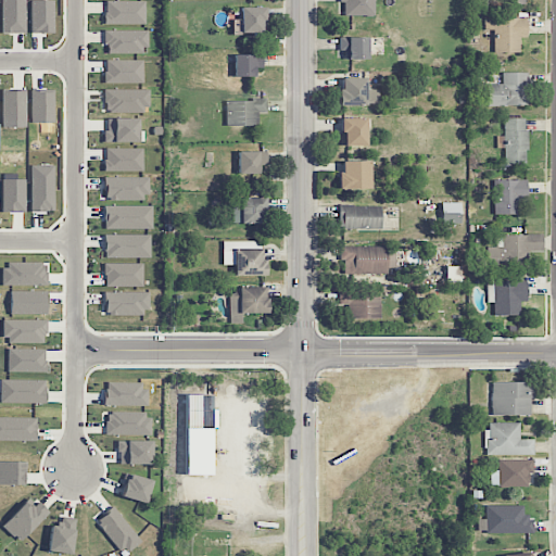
[(25,0),(1,0),(1,34),(25,34),(25,0)]
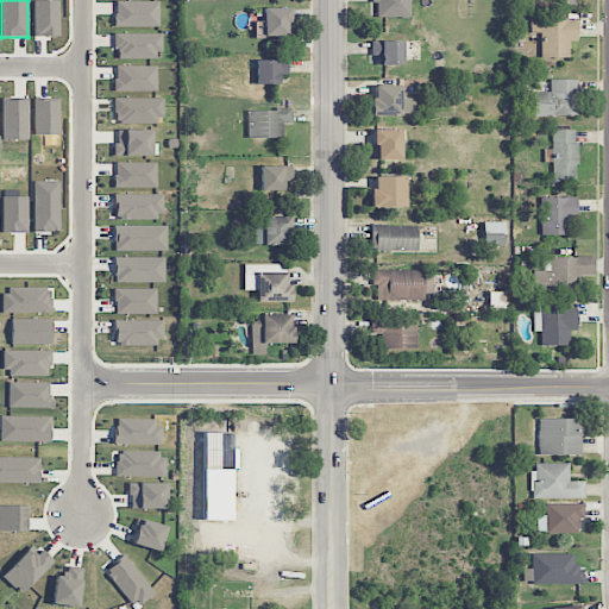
[(35,36),(60,36),(58,0),(33,1),(35,36)]
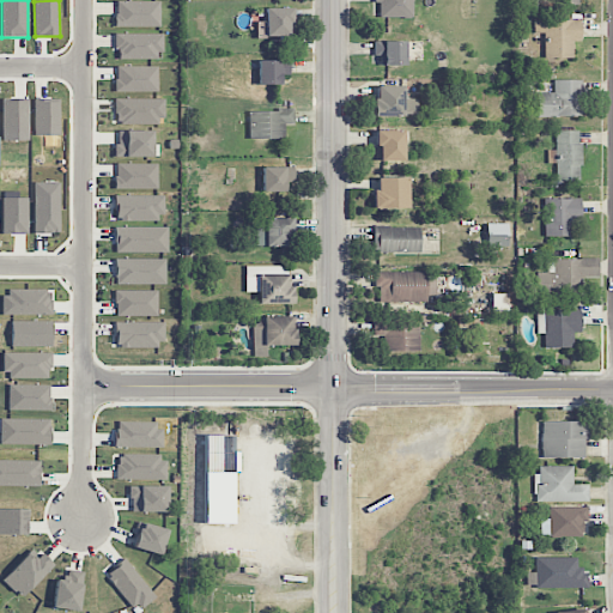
[(380,18),(413,17),(412,0),(372,0),(374,0),(378,0),(380,18)]
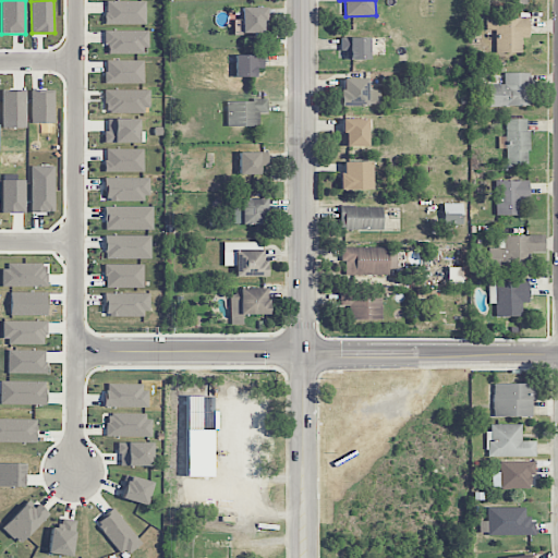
[(146,24),(145,1),(105,1),(106,25),(146,24)]
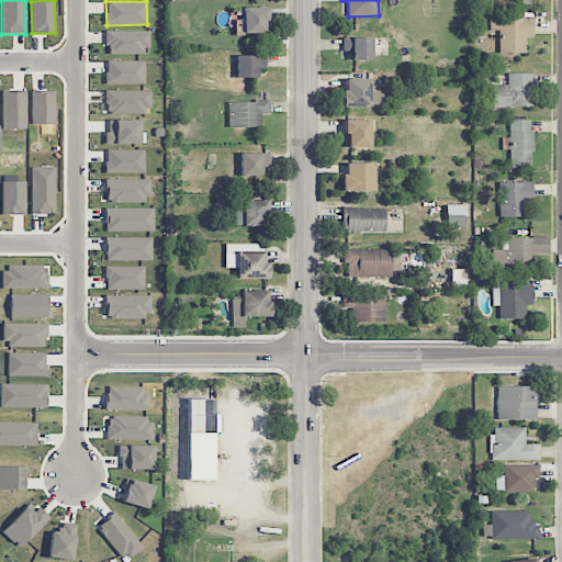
[(267,7),(243,8),(244,34),(268,33),(267,7)]
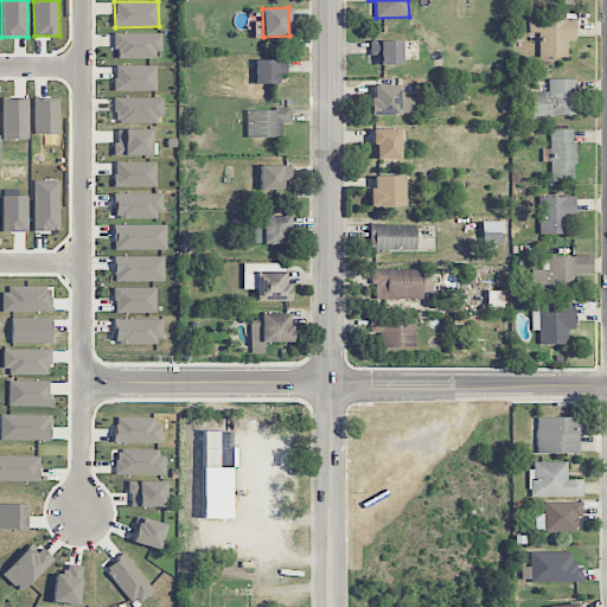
[(540,57),(568,58),(568,42),(575,42),(575,20),(563,20),(563,13),(554,13),(554,20),(529,20),(529,32),(540,32),(540,57)]
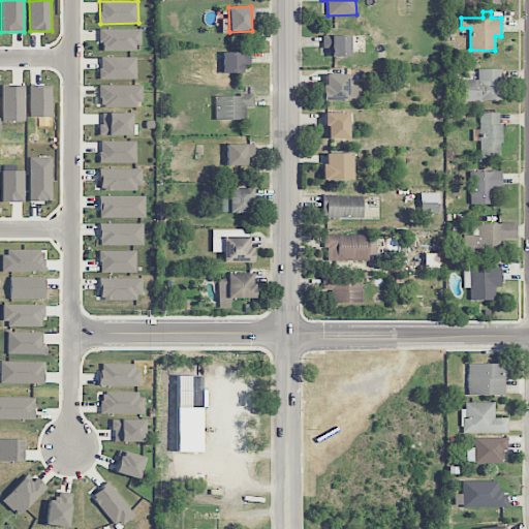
[(139,51),(139,29),(100,29),(100,52),(139,51)]
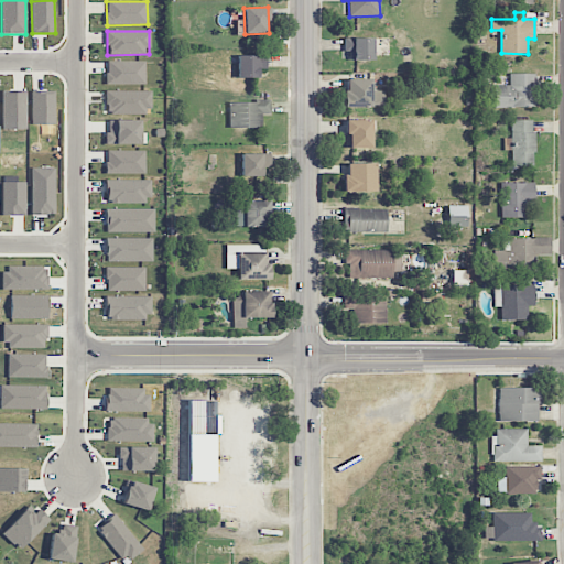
[(372,39),(344,39),(344,51),(350,51),(350,61),(372,61),(372,39)]
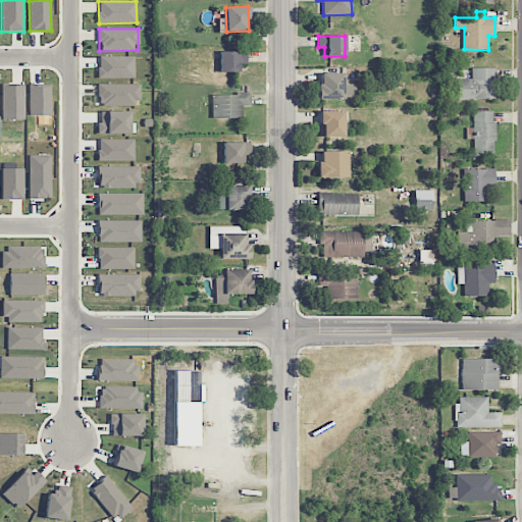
[(248,63),(248,52),(220,51),(219,71),(239,72),(239,63),(248,63)]
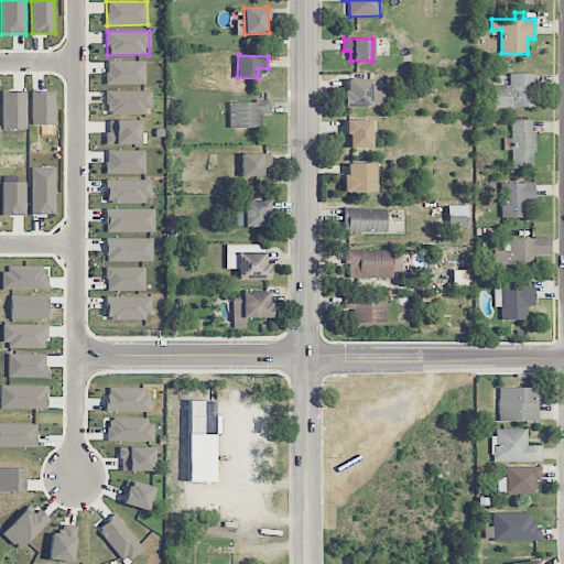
[(145,62),(107,61),(106,85),(144,85),(145,62)]
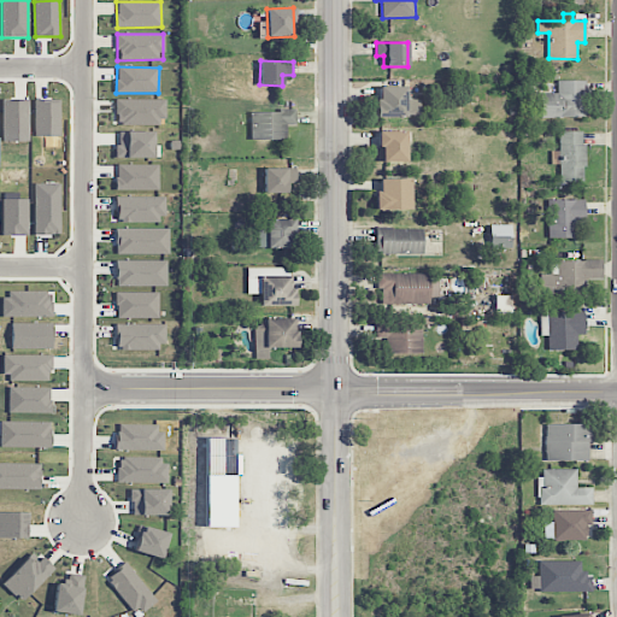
[(586,81),(557,81),(558,93),(540,94),(540,118),(586,117),(586,81)]
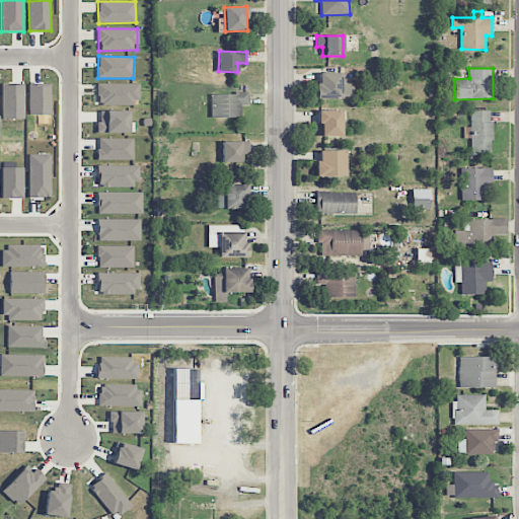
[(317,98),(353,97),(353,83),(342,84),(342,73),(316,73),(317,98)]
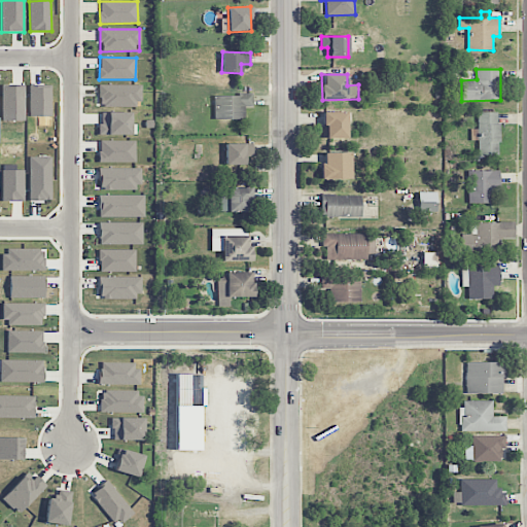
[(141,84),(99,85),(99,106),(142,105),(141,84)]
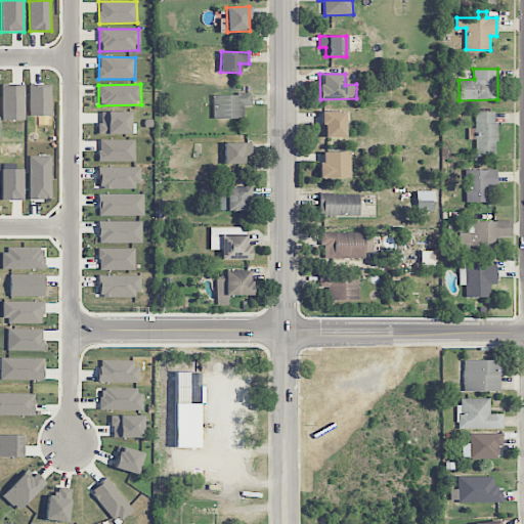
[(252,94),(213,94),(213,119),(243,118),(243,106),(252,106),(252,94)]
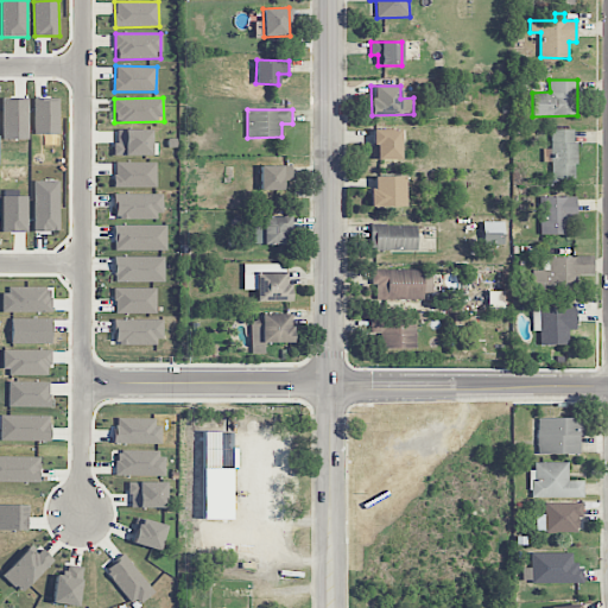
[(152,130),(115,130),(115,156),(151,156),(152,130)]
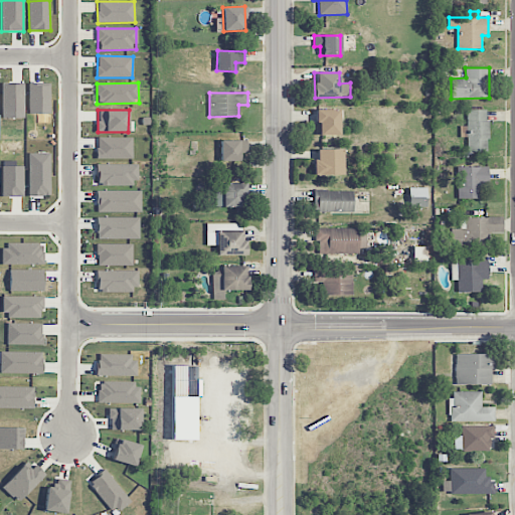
[(339,110),(316,110),(316,136),(339,136),(339,110)]
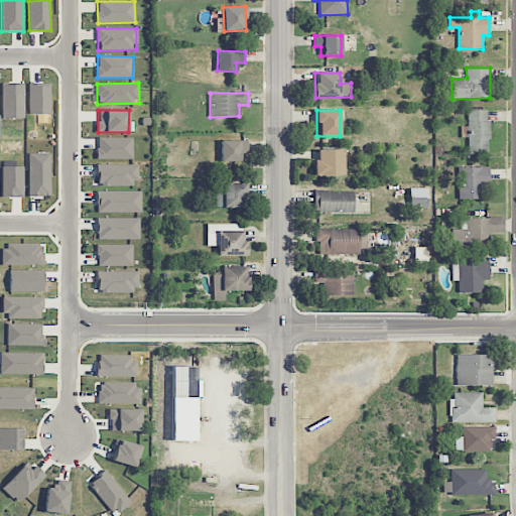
[(132,159),(132,137),(97,137),(97,159),(132,159)]
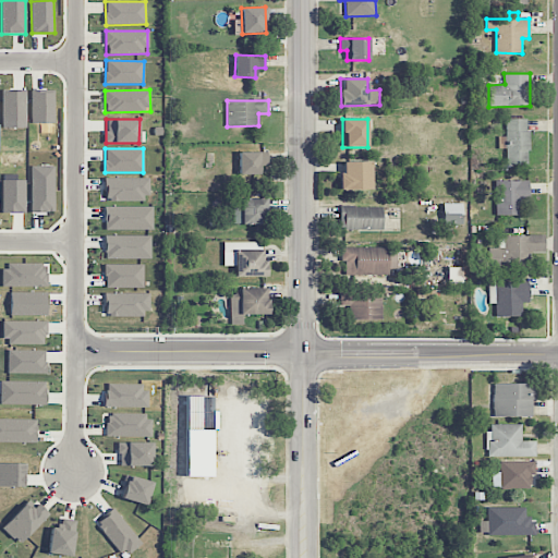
[(268,153),(239,152),(239,174),(259,174),(259,166),(268,166),(268,153)]
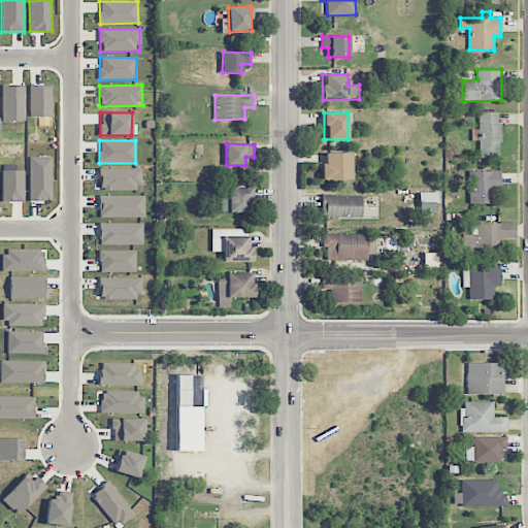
[(351,179),(351,153),(325,153),(325,163),(322,163),(321,179),(351,179)]
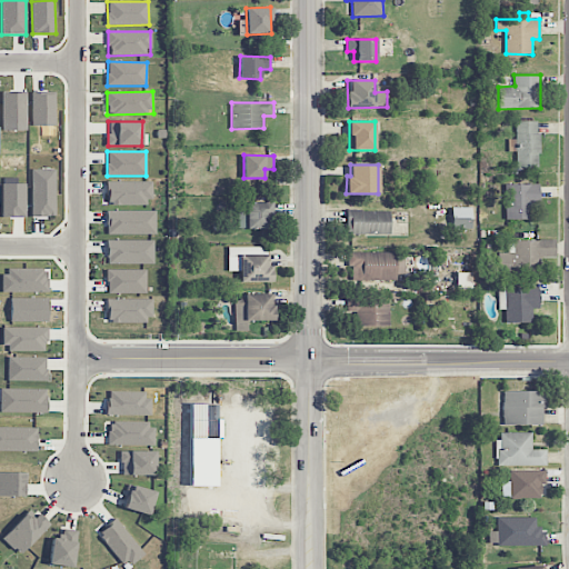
[(32,169),(32,216),(55,216),(53,169),(32,169)]
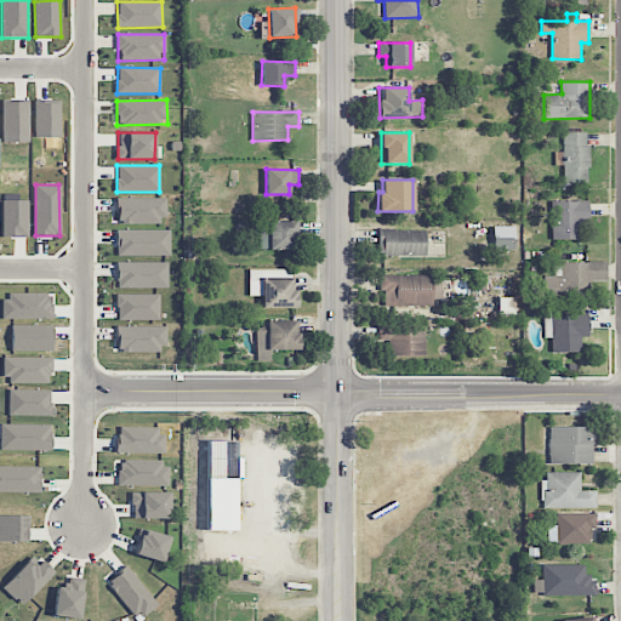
[(165,222),(165,198),(117,199),(117,224),(165,222)]
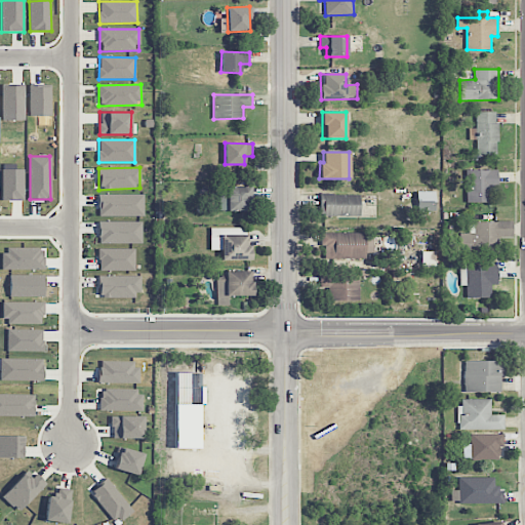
[(467,170),(467,202),(488,203),(488,188),(497,188),(498,170),(467,170)]
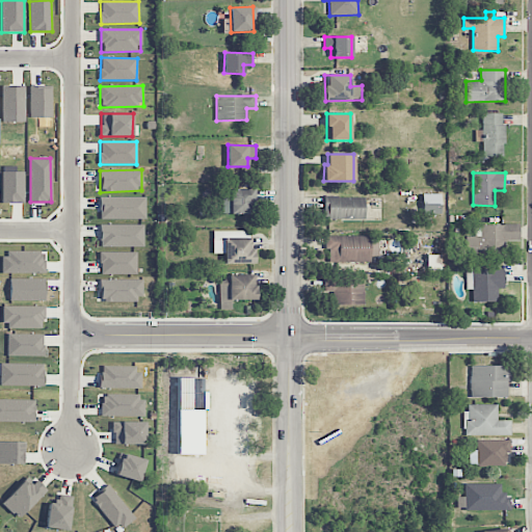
[(253,214),(253,189),(230,189),(230,194),(221,194),(220,214),(253,214)]
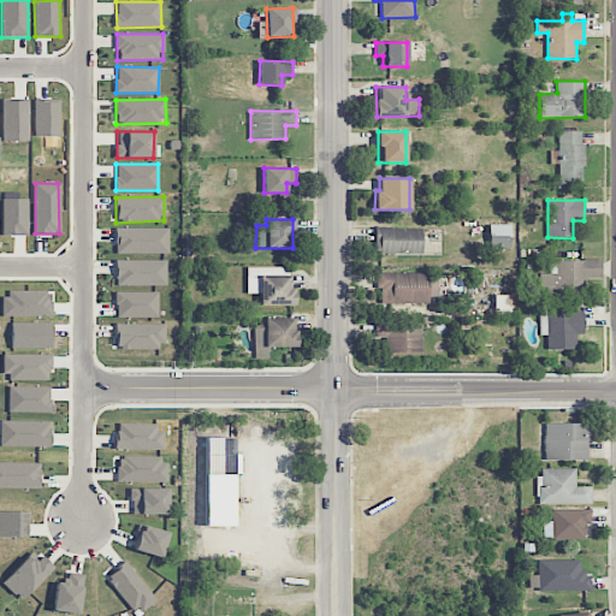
[(169,227),(116,229),(116,254),(169,254),(169,227)]
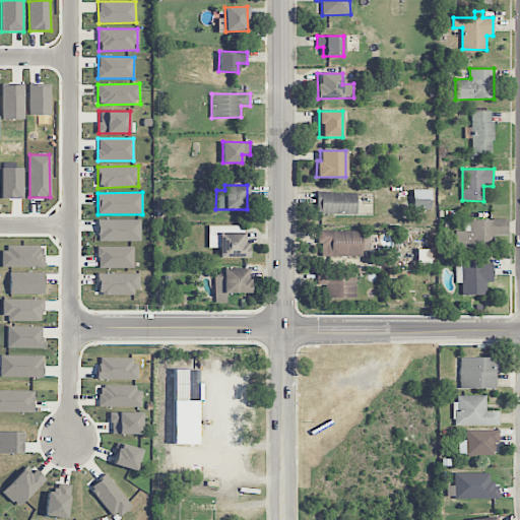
[(356,192),(317,192),(317,214),(356,214),(356,192)]
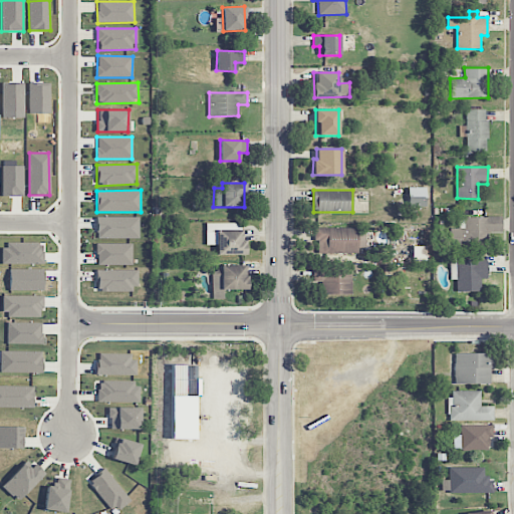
[(140,239),(140,217),(96,217),(96,239),(140,239)]
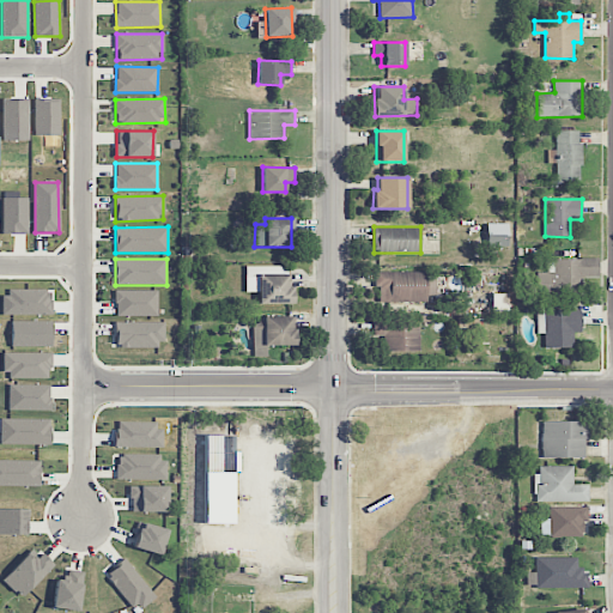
[(536,272),(536,296),(582,295),(582,277),(599,277),(599,259),(554,259),(554,272),(536,272)]
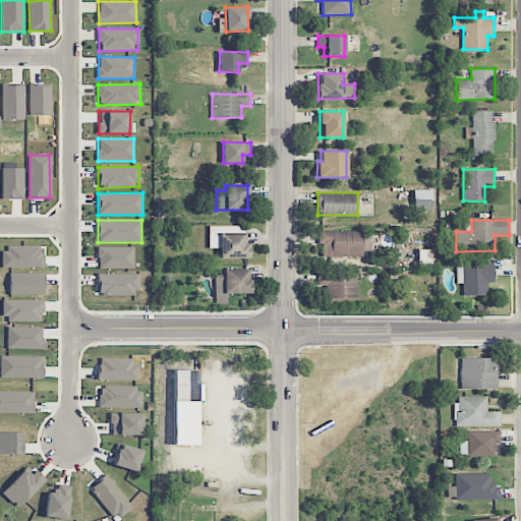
[(370,255),(370,231),(319,231),(319,255),(370,255)]
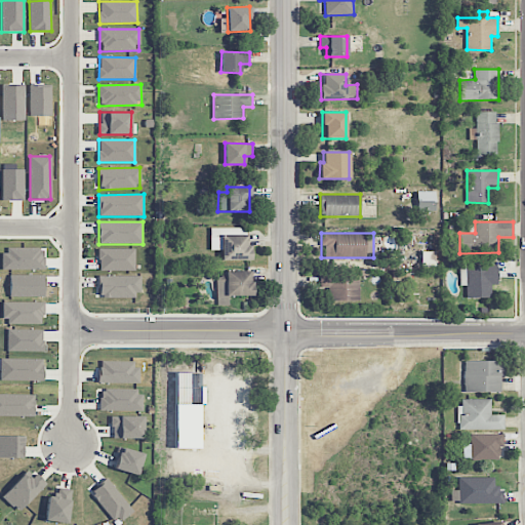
[(247,235),(220,235),(220,242),(210,242),(210,249),(221,249),(221,260),(251,260),(250,245),(247,245),(247,235)]
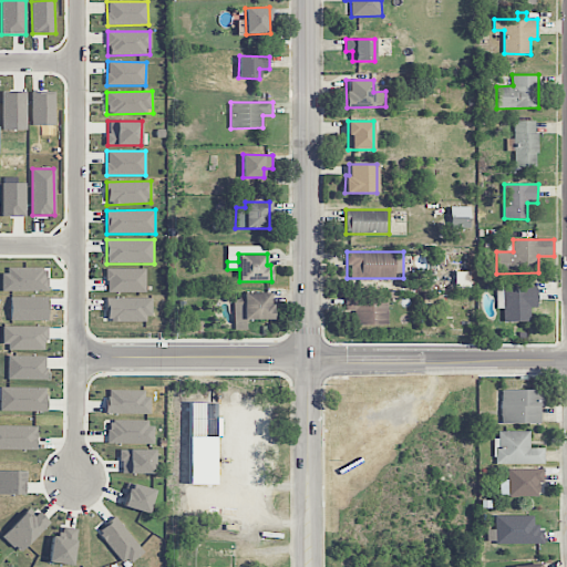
[(107,292),(145,292),(145,268),(106,269),(107,292)]
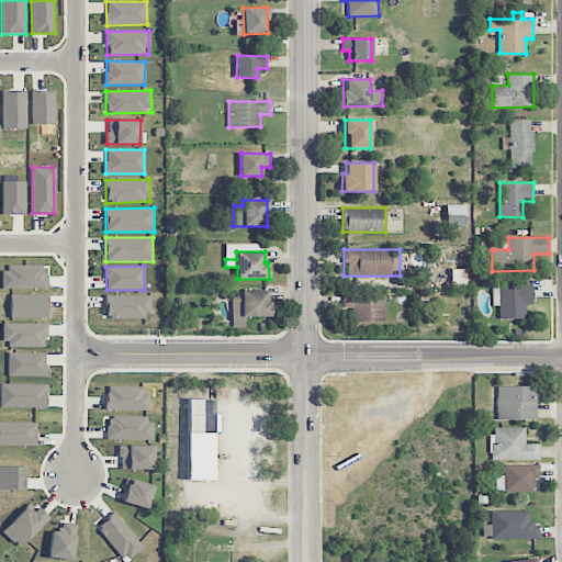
[(498,284),(499,319),(526,318),(526,305),(532,304),(532,283),(498,284)]
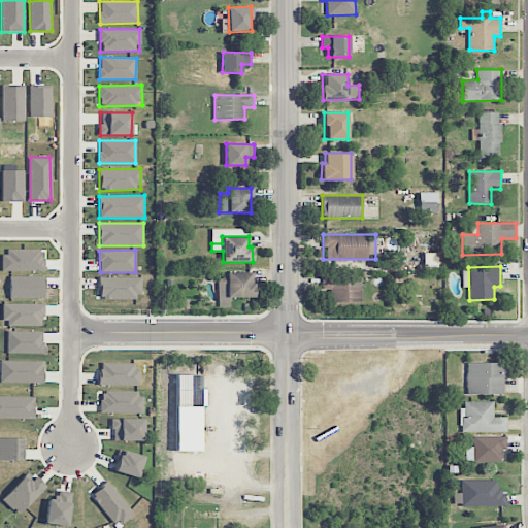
[(253,297),(253,273),(218,274),(218,307),(229,307),(229,298),(253,297)]
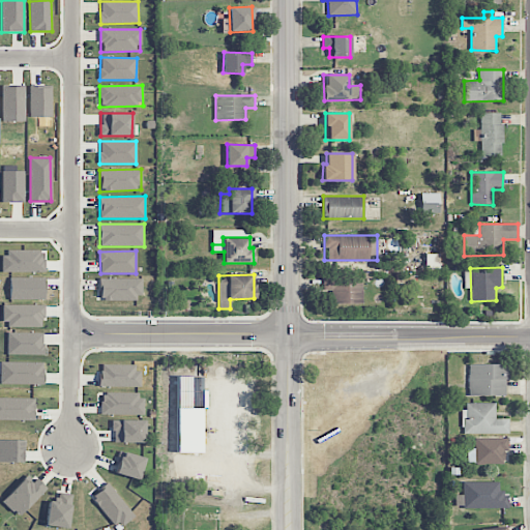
[(142,278),(99,278),(99,300),(133,300),(133,295),(142,295),(142,278)]
